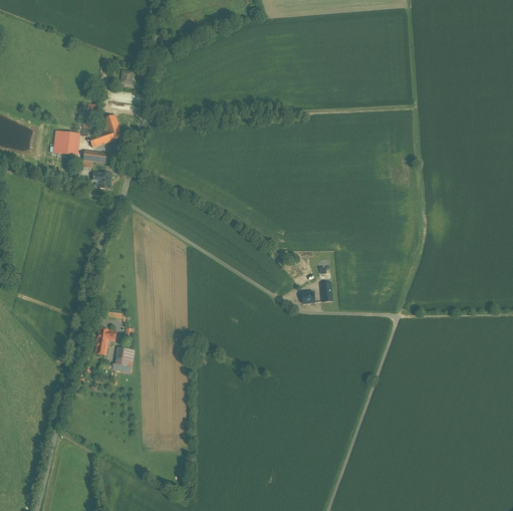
[(133,71),(121,70),(121,76),(122,76),(121,81),(120,80),(120,81),(131,82),(133,71)]
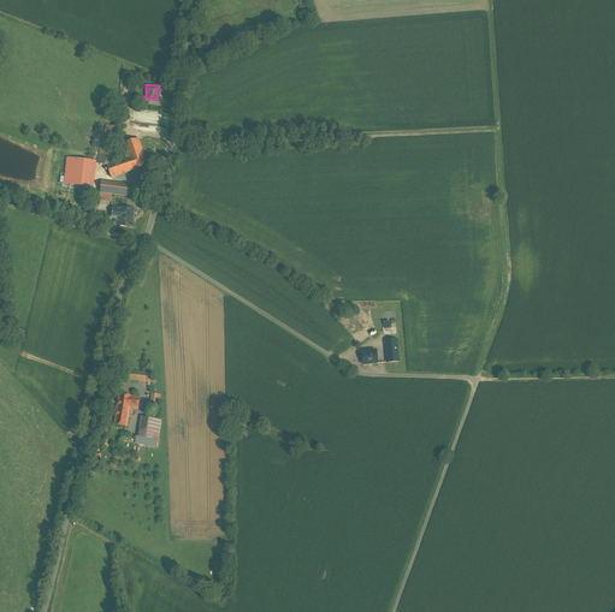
[(106,123),(102,136),(96,160),(106,162),(110,161),(118,125),(106,123)]
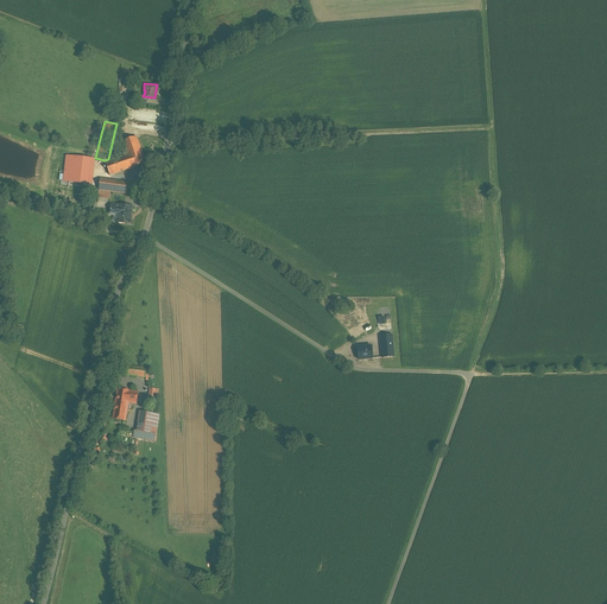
[(121,151),(122,154),(108,159),(105,160),(109,173),(131,165),(145,160),(136,134),(121,139),(125,150),(121,151)]
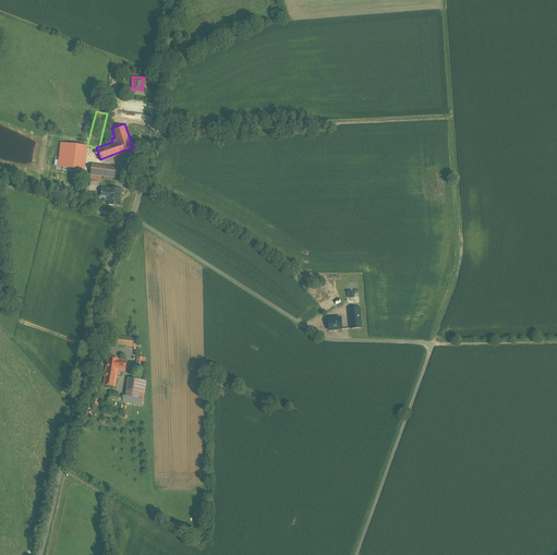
[(69,143),(61,142),(58,164),(67,165),(69,143)]
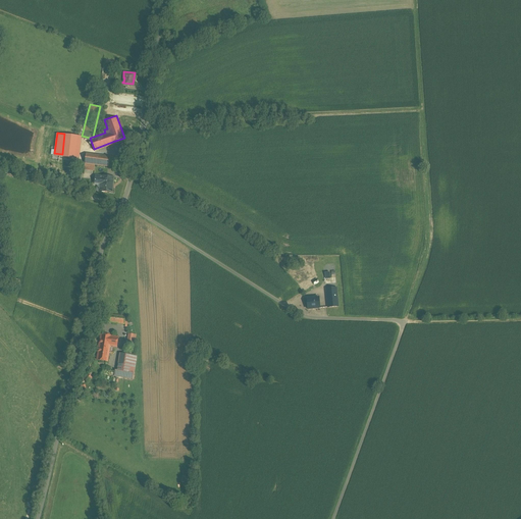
[(116,155),(85,152),(84,161),(115,165),(116,155)]
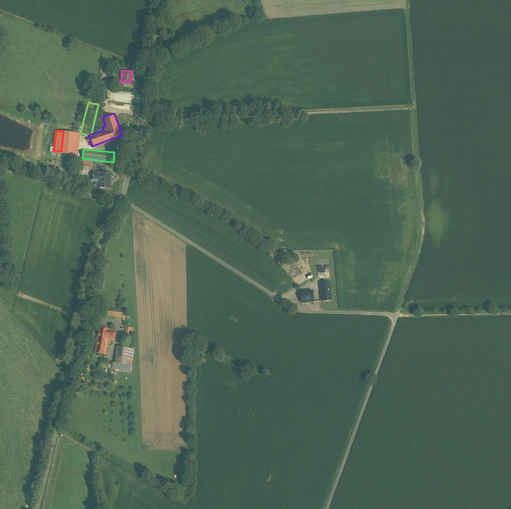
[(111,172),(99,170),(99,171),(93,170),(92,178),(95,179),(95,177),(99,178),(98,185),(109,187),(111,172)]
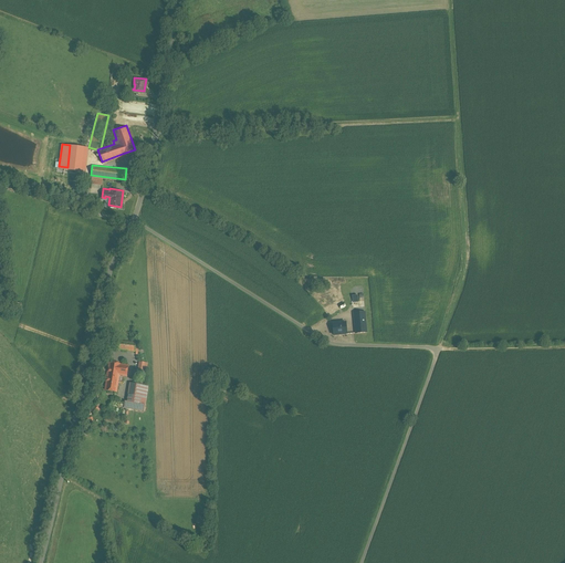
[(364,310),(353,311),(355,331),(366,330),(364,310)]
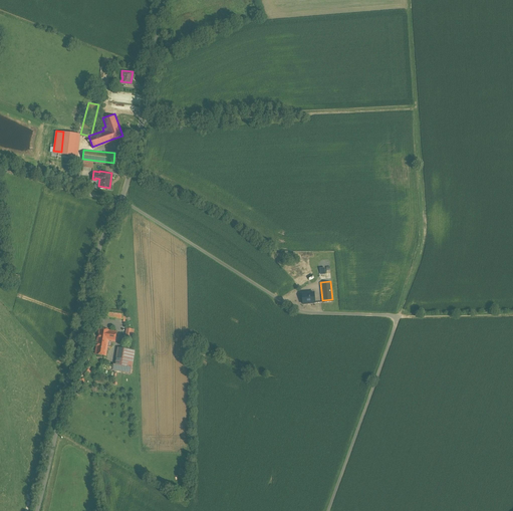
[(313,291),(301,292),(302,302),(314,301),(313,291)]
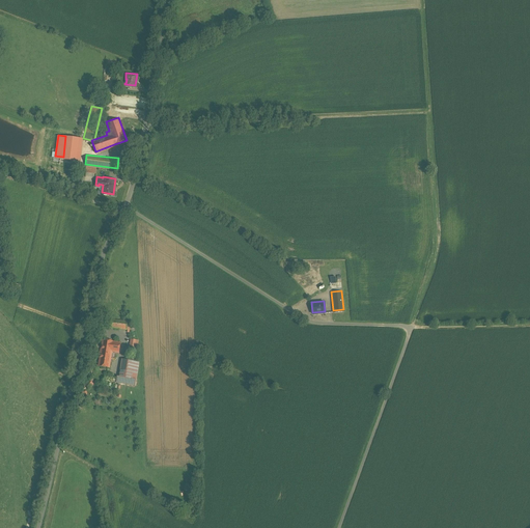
[(127,320),(105,317),(104,325),(126,328),(126,327),(127,323),(127,320)]
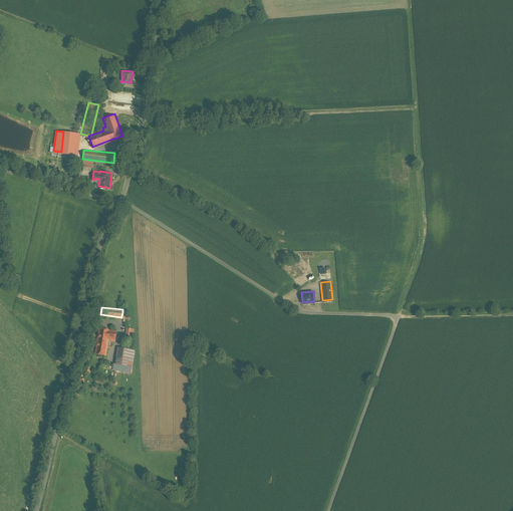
[(109,328),(98,326),(97,336),(96,336),(95,340),(96,340),(96,342),(95,351),(104,353),(107,338),(114,339),(115,329),(108,328),(109,328)]
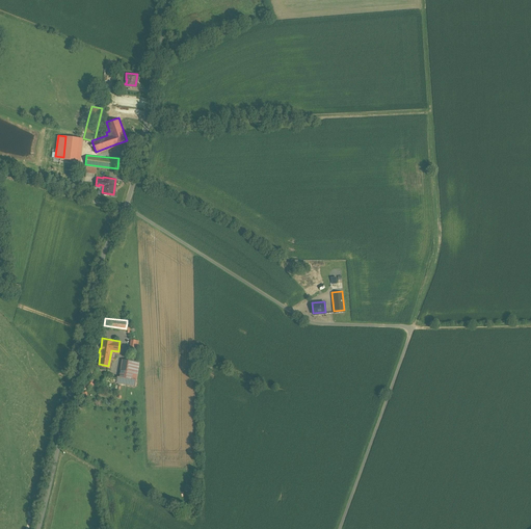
[(138,339),(131,338),(130,346),(133,346),(136,347),(138,339)]
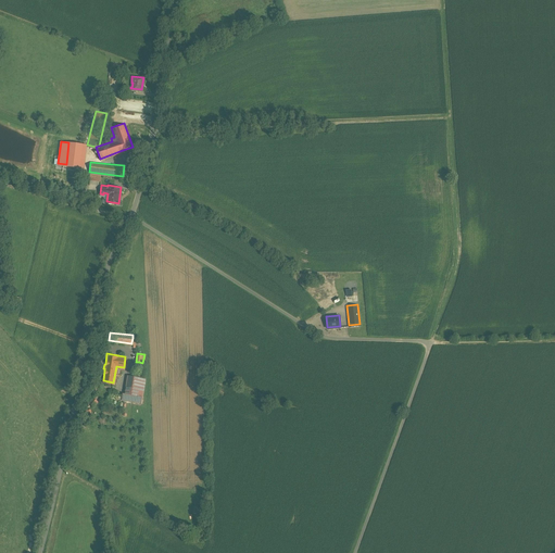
[(137,376),(127,375),(125,393),(123,392),(122,397),(136,400),(137,394),(141,396),(143,384),(142,384),(143,377),(140,377),(142,363),(139,362),(137,376)]
